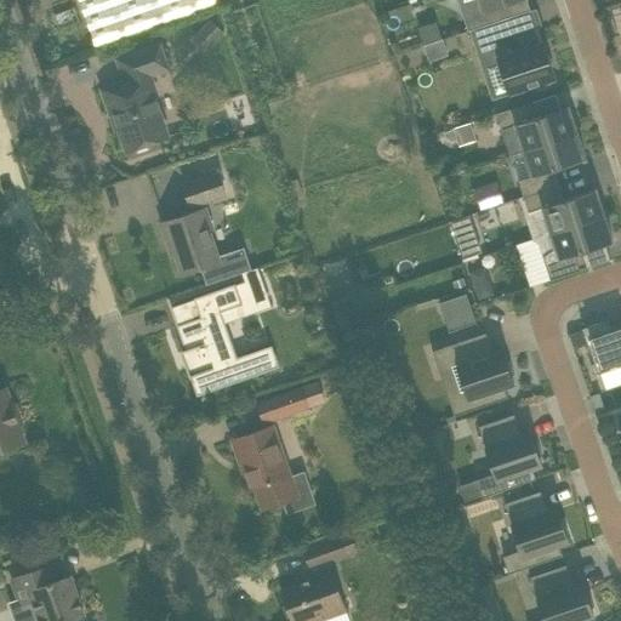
[(80,0),(97,45),(216,4),(214,0),(80,0)]
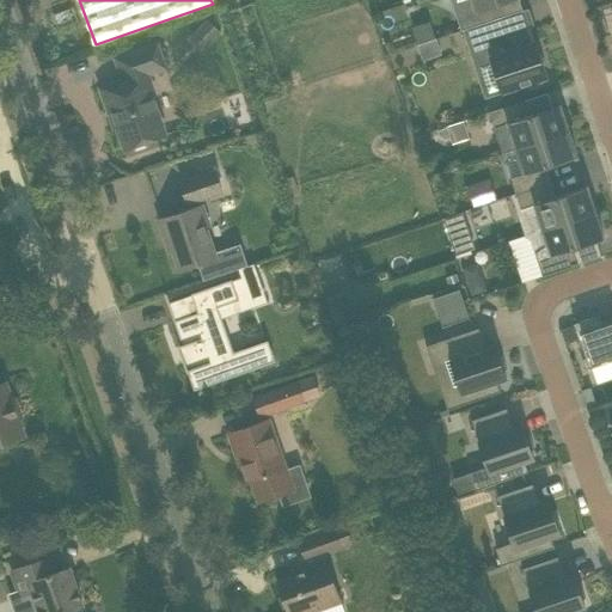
[(469,0),(454,5),(463,30),(501,17),(497,4),(507,0),(469,0)]
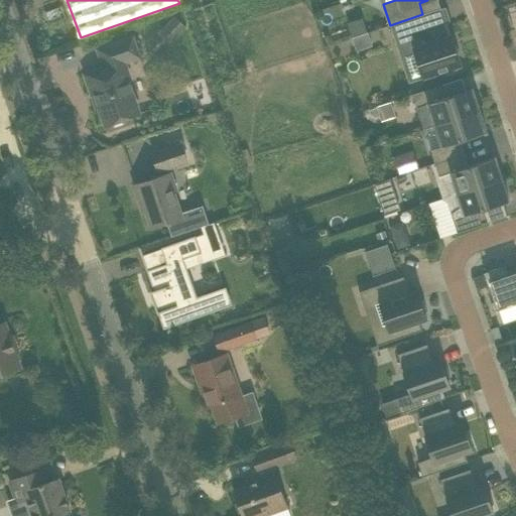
[(427,29),(422,14),(390,25),(398,48),(413,43),(424,78),(442,72),(445,75),(457,71),(458,67),(461,66),(454,44),(452,44),(444,23),(427,29)]
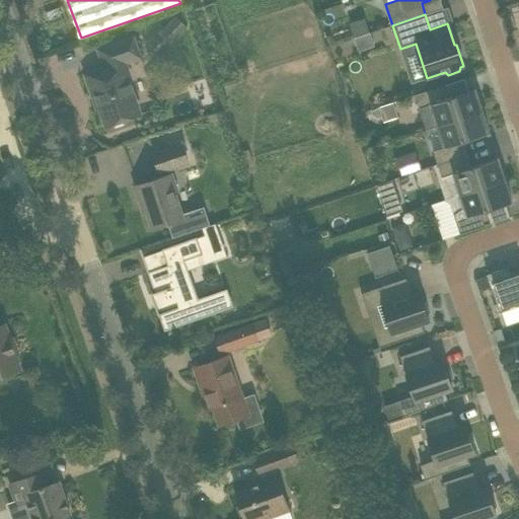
[(360,51),(374,45),(370,32),(355,38),(360,51)]
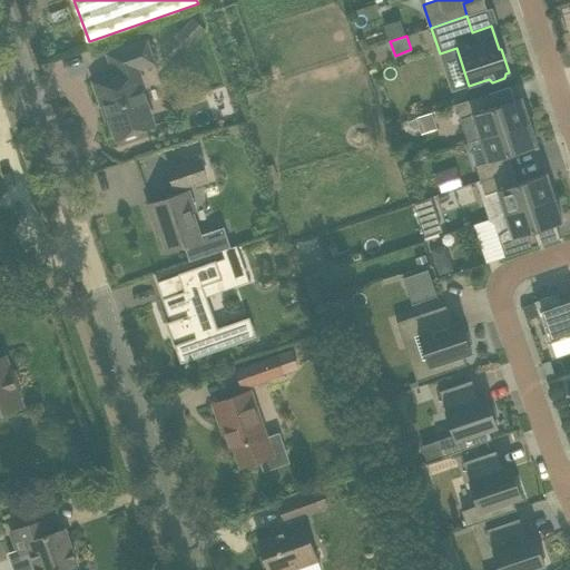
[(147,41),(109,55),(116,75),(95,81),(102,105),(106,104),(117,138),(123,136),(127,139),(136,136),(137,130),(154,125),(139,84),(143,82),(138,68),(154,62),(147,41)]
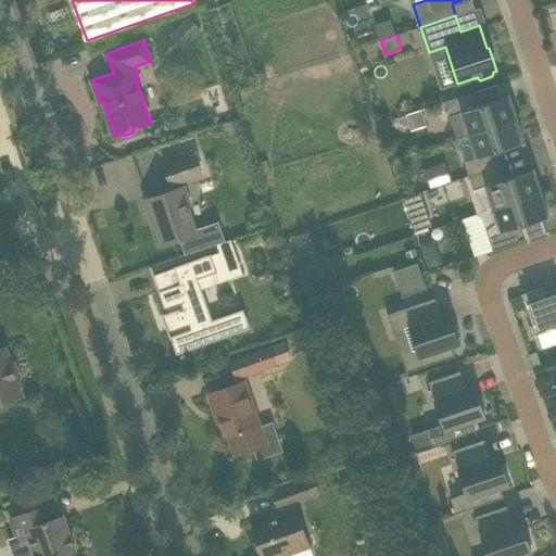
[(225,85),(206,88),(210,112),(228,110),(225,85)]
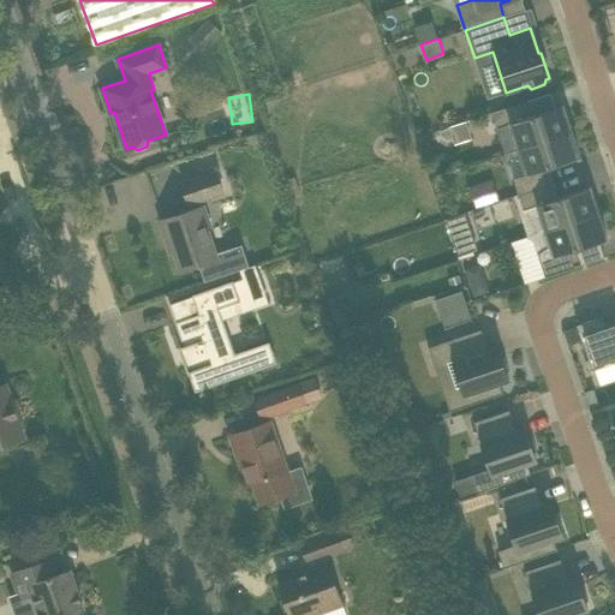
[(512,123),(520,149),(572,131),(563,106),(526,118),(525,115),(524,115),(520,105),(527,102),(527,100),(491,112),(497,127),(512,123)]
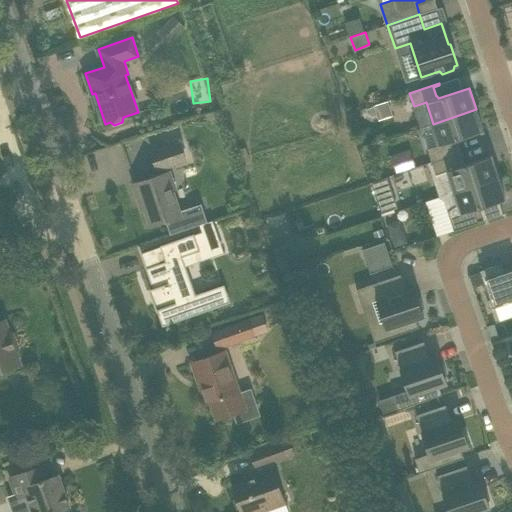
[(378,120),(373,106),(368,108),(373,122),(378,120)]
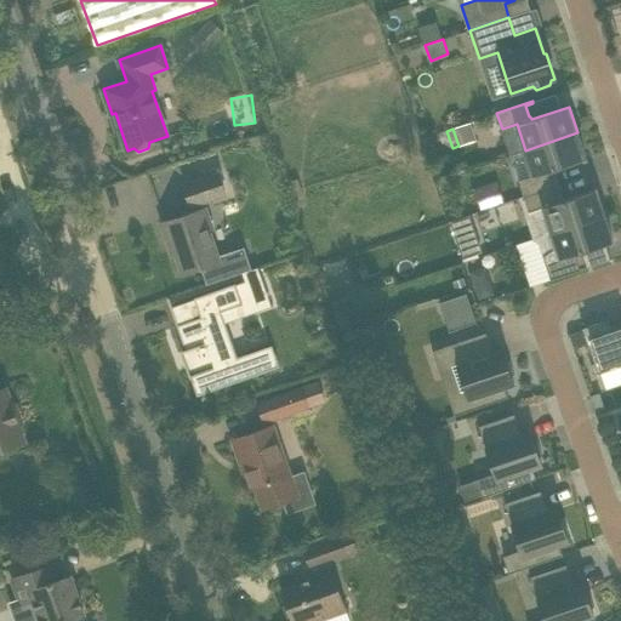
[(586,159),(577,132),(525,151),(534,176),(519,181),(524,197),(559,184),(552,186),(547,174),(548,171),(586,159)]
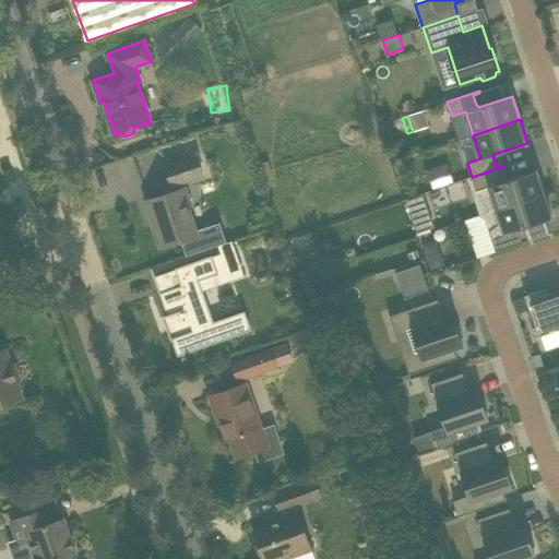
[(166,167),(167,170),(171,185),(203,174),(197,156),(166,167)]
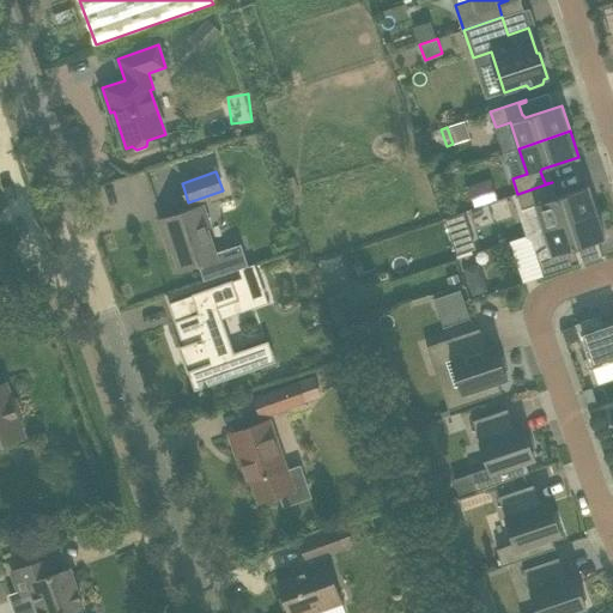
[(467,182),(472,205),(496,200),(492,177),(467,182)]
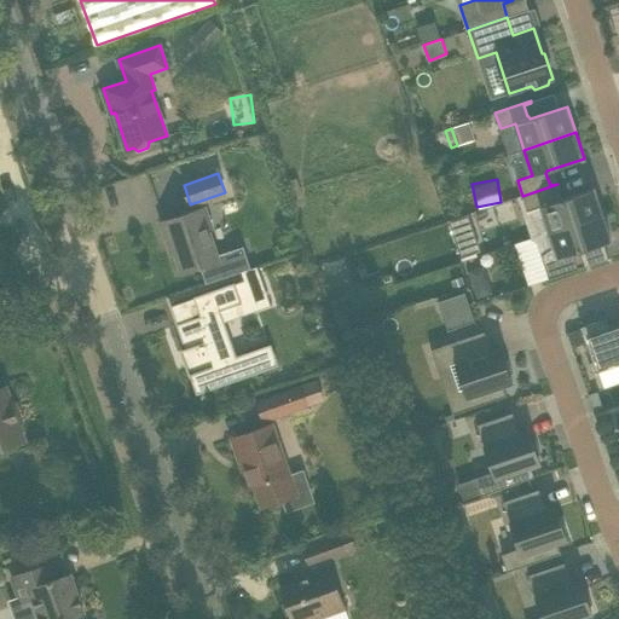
[(531,238),(603,214),(594,189),(556,201),(555,198),(554,198),(550,187),(559,185),(557,184),(522,196),(534,231),(531,238)]
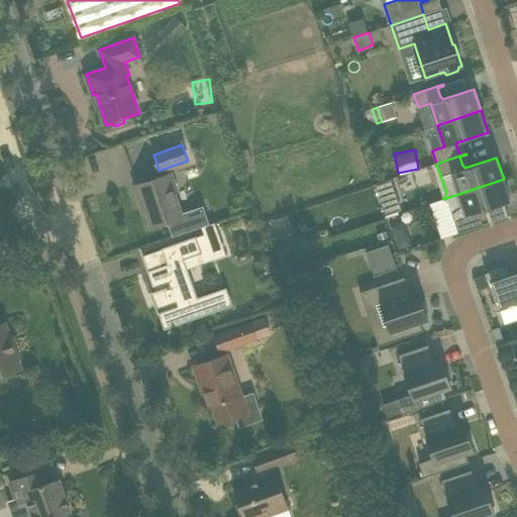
[(203,206),(182,213),(175,191),(177,191),(171,173),(135,186),(141,203),(143,202),(151,227),(168,222),(173,236),(201,226),(209,224),(203,206)]
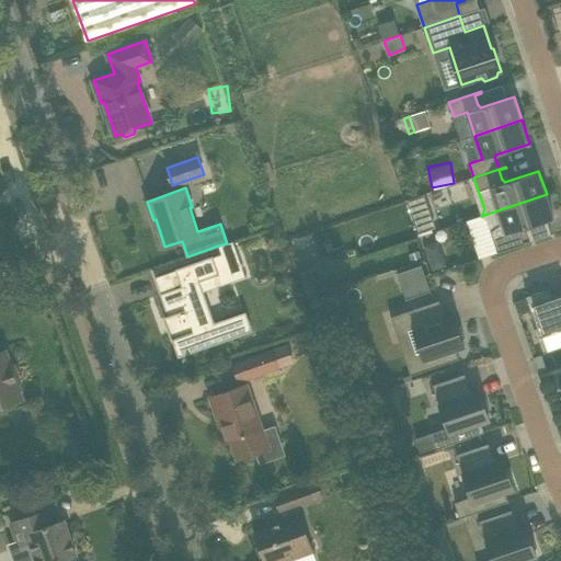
[(424,193),(409,196),(418,231),(433,227),(424,193)]
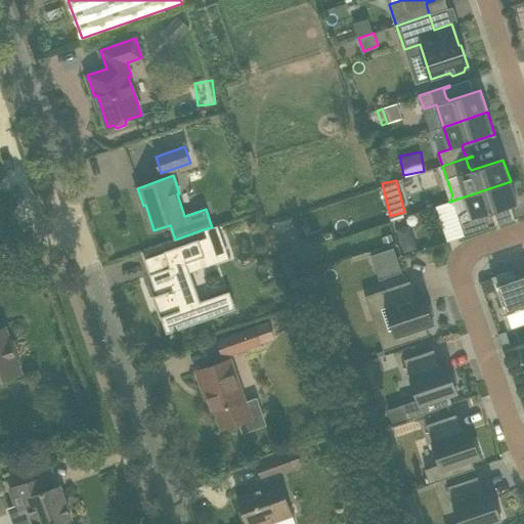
[(517,204),(511,181),(449,202),(454,205),(459,216),(465,235),(495,225),(495,224),(488,226),(485,217),(486,216),(485,215),(517,204)]
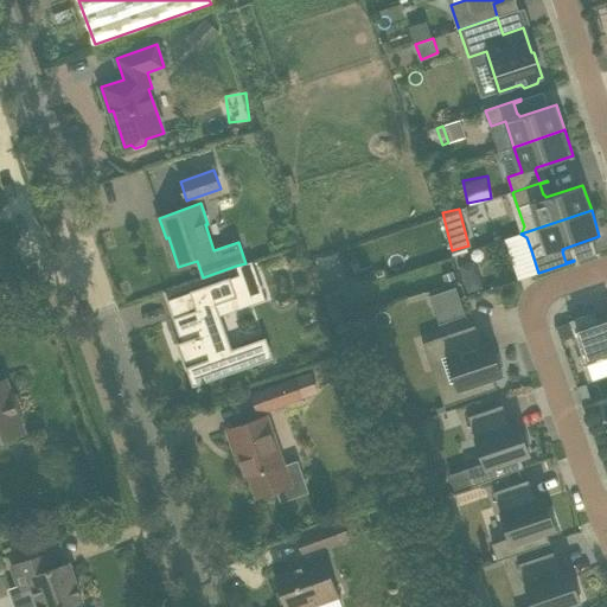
[(470,292),(485,285),(473,257),(458,263),(470,292)]
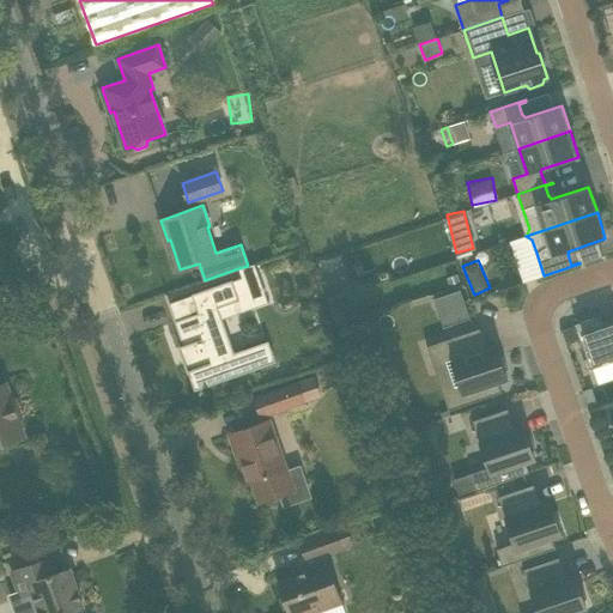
[(242,277),(244,285),(260,279),(254,263),(248,266),(238,268),(242,277)]
